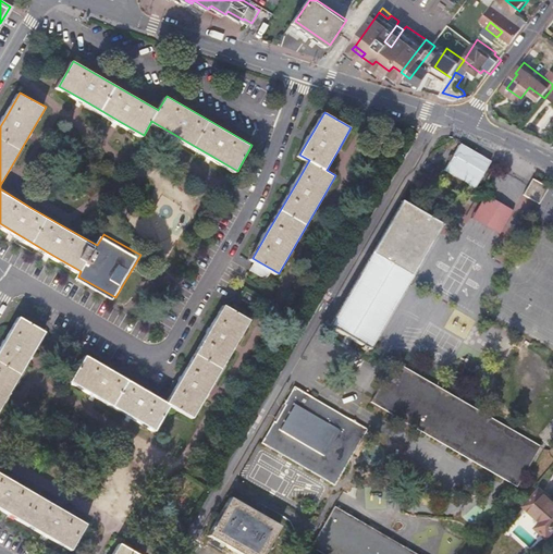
[(457,156),(450,169),(480,187),(494,162),(464,145),(457,156)]
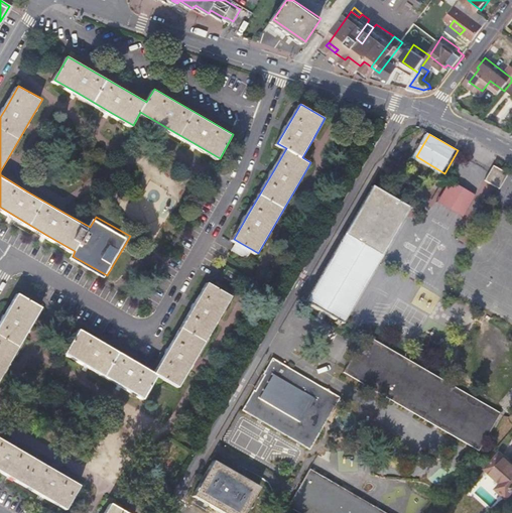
[(488,180),(502,188),(511,174),(497,166),(488,180)]
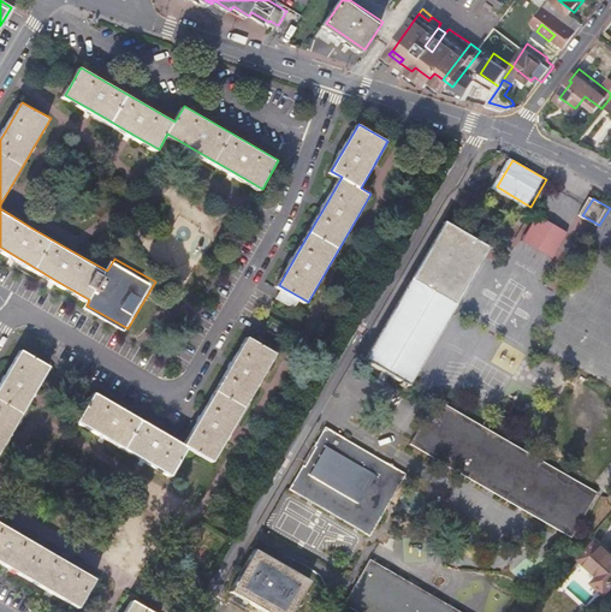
[(520,227),(482,206),(467,232),(474,236),(485,217),(516,235),(520,227)]
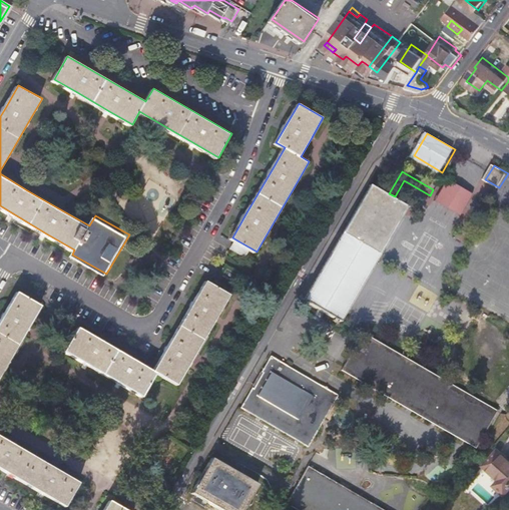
[(437,200),(462,215),(476,193),(450,179),(437,200)]
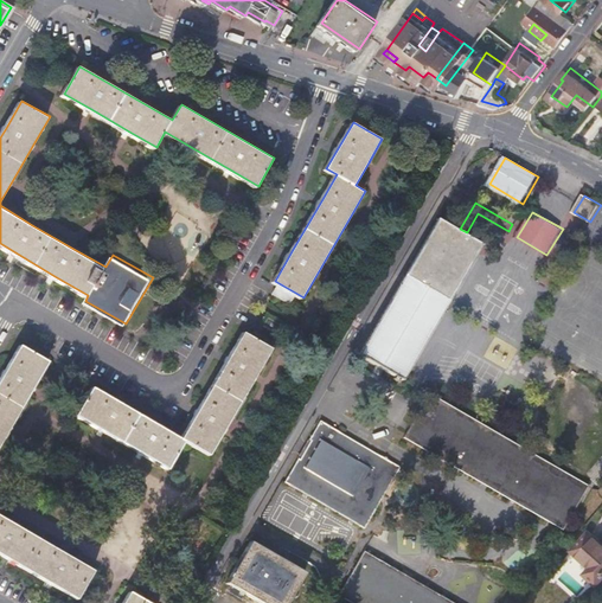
[(486,243),(467,232),(460,229),(441,217),(362,351),(397,373),(396,376),(401,378),(403,376),(405,377),(486,243)]
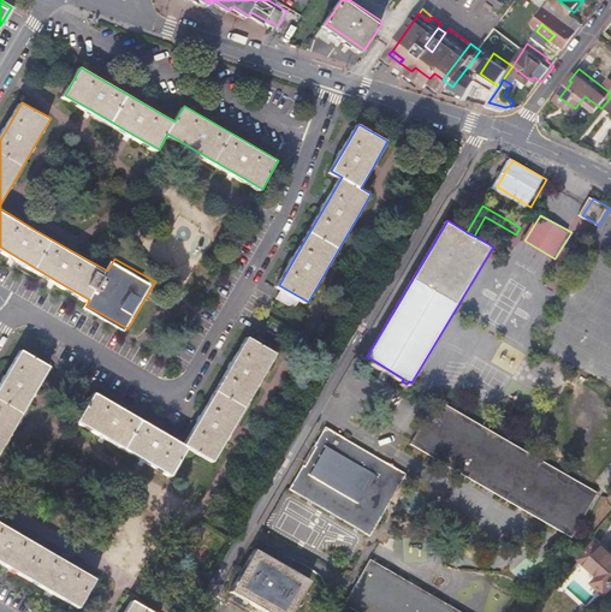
[(280,296),(297,306),(302,298),(285,289),(280,296)]
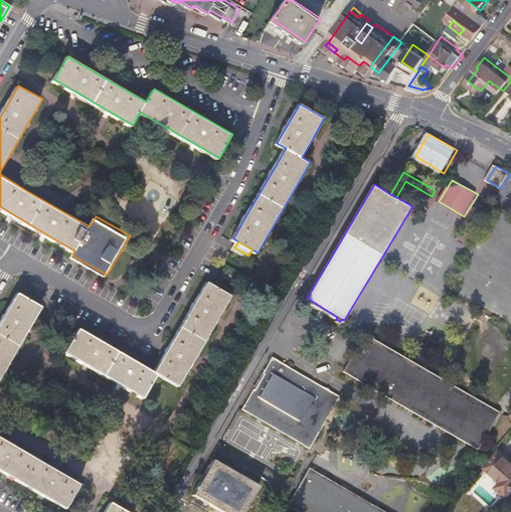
[(225,276),(239,283),(242,277),(229,269),(225,276)]
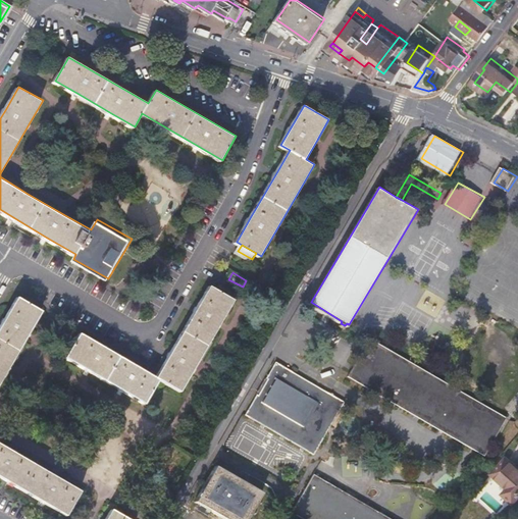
[(161,378),(183,391),(196,367),(211,341),(222,320),(236,299),(211,284),(199,306),(171,352),(157,376),(138,365),(104,346),(82,332),(67,357),(92,371),(123,390),(147,403),(161,378)]
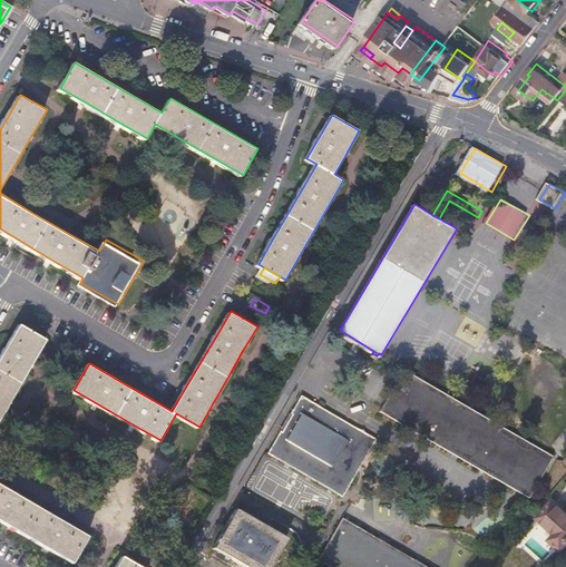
[(0,422),(13,400),(35,362),(47,340),(20,324),(7,348),(0,359),(0,422)]
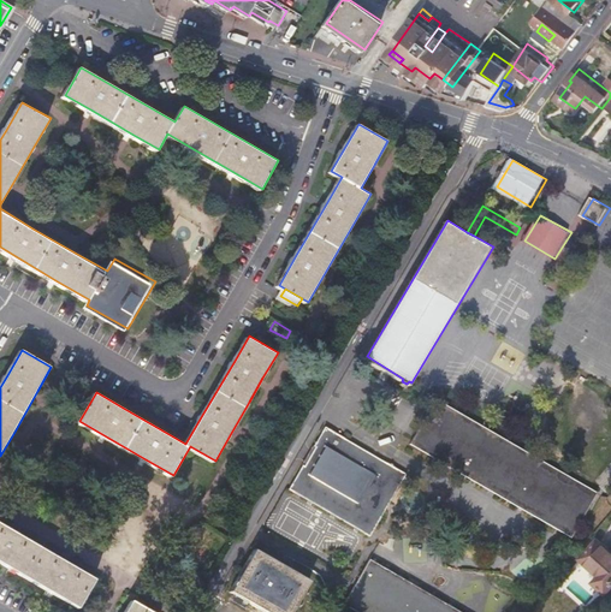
[(414,441),(571,533),(597,491),(439,398),(414,441)]
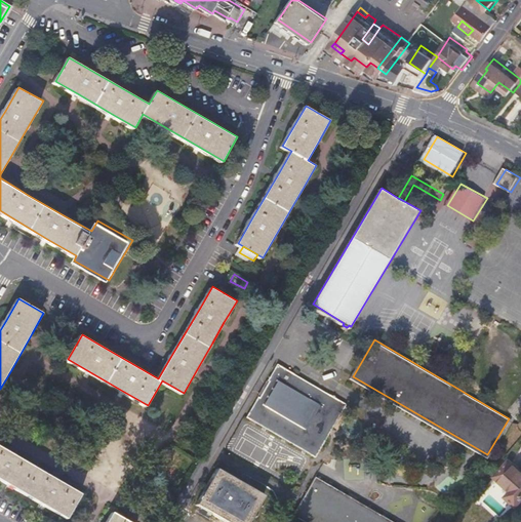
[(318,454),(350,401),(282,361),(272,377),(273,379),(264,395),(263,395),(250,414),(318,454)]
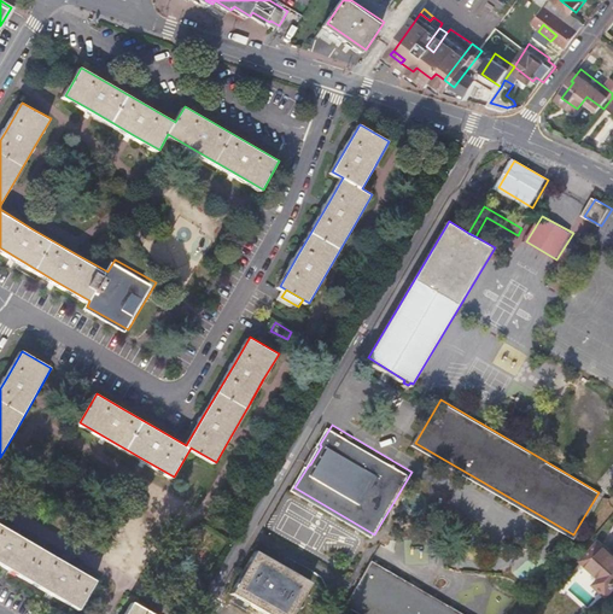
[(56,590),(81,606),(98,577),(74,562),(18,530),(0,519),(0,556),(3,559),(56,590)]
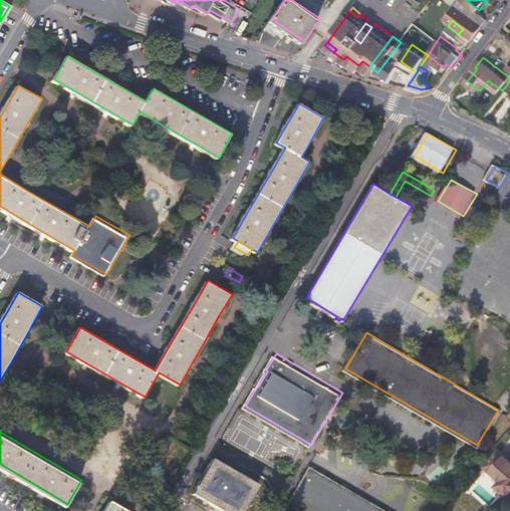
[(509,450),(503,445),(486,465),(501,477),(495,485),(484,476),(474,487),(498,507),(509,493),(509,450)]
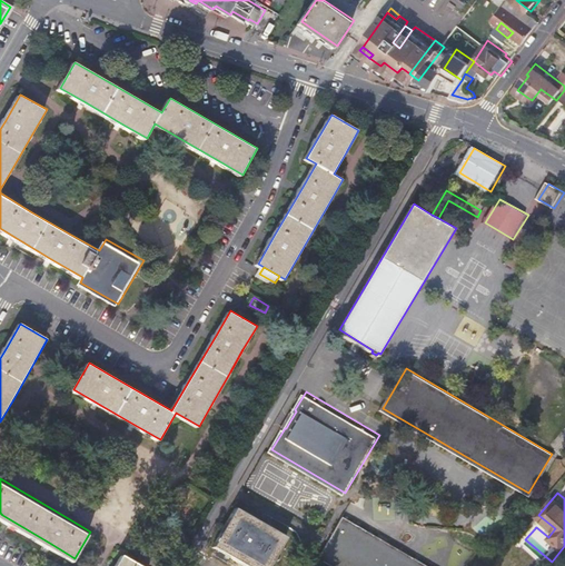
[(217,545),(253,565),(271,565),(290,535),(239,506),(217,545)]
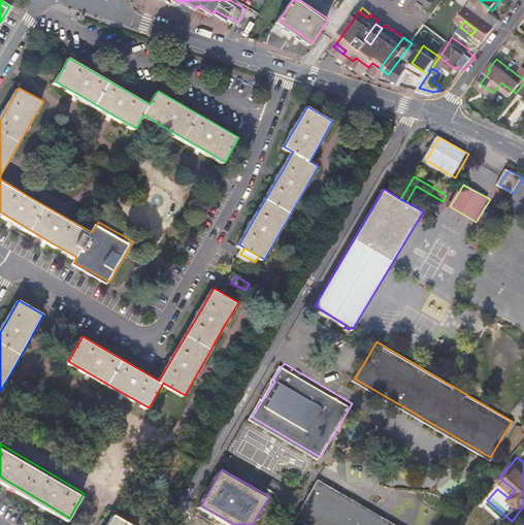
[(404,524),(321,476),(298,515),(316,524),(404,524)]
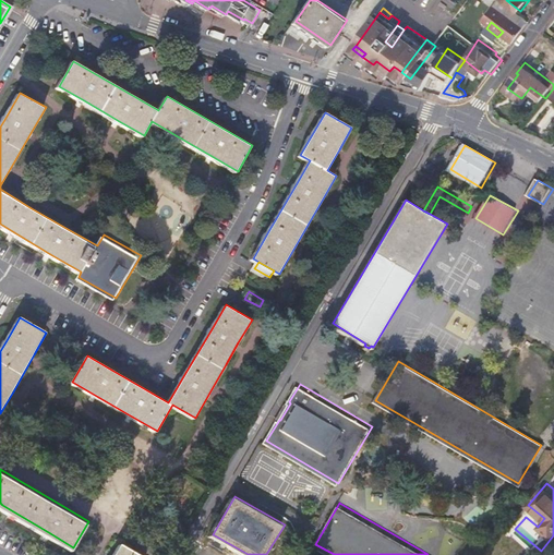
[(145,554),(120,541),(111,554),(145,554)]
